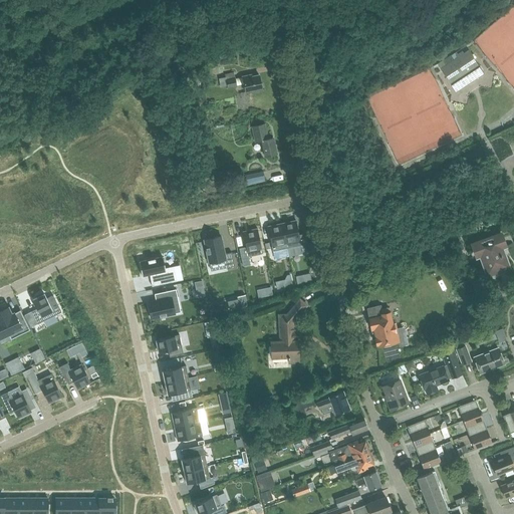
[(449,74),(459,89),(484,73),(479,66),(477,67),(472,59),(474,58),(469,50),(440,69),(446,76),(449,74)]
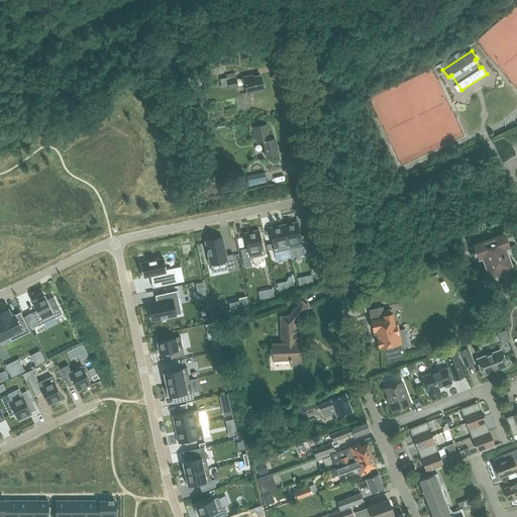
[(246,93),(253,91),(264,89),(261,76),(253,78),(252,75),(243,78),(246,93)]
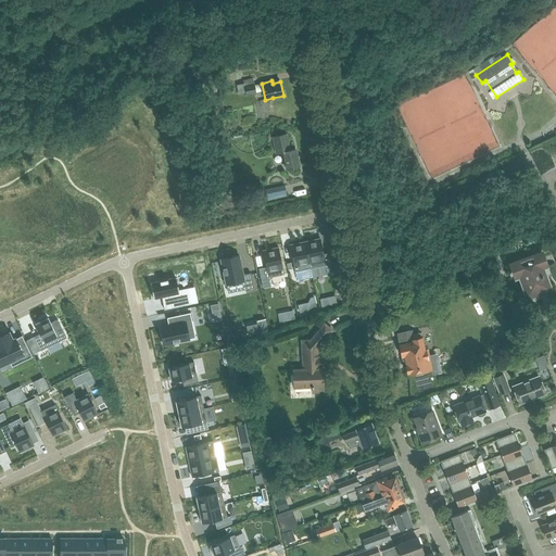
[(244,87),(245,93),(247,95),(256,92),(254,85),(244,87)]
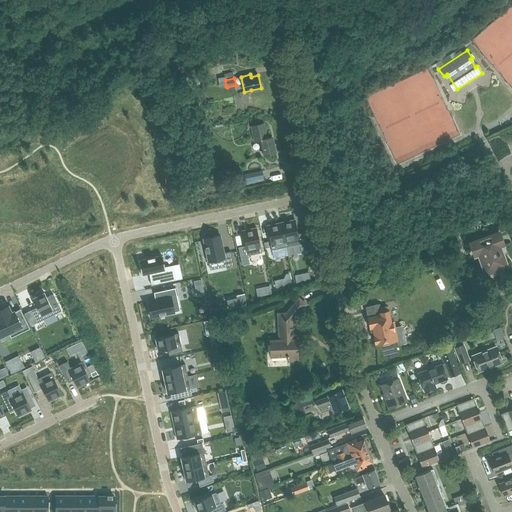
[(205,100),(203,88),(197,89),(198,94),(200,94),(202,101),(205,100)]
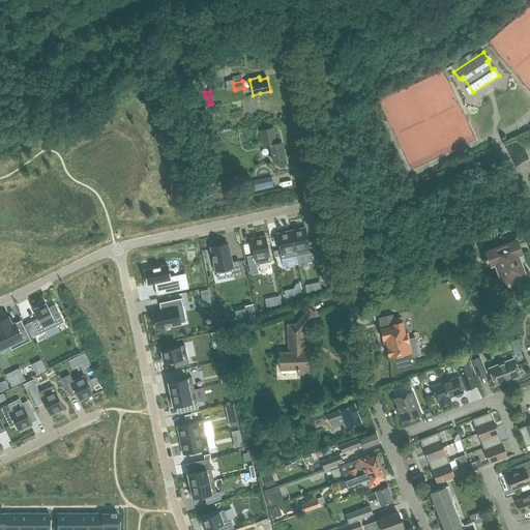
[(276,143),(273,127),(261,130),(264,147),(270,146),(273,162),(285,158),(282,142),(276,143)]
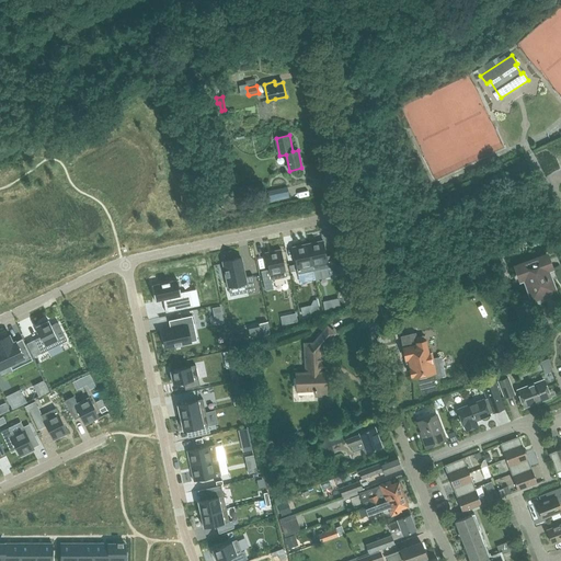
[(265,192),(267,203),(289,197),(287,186),(265,192)]
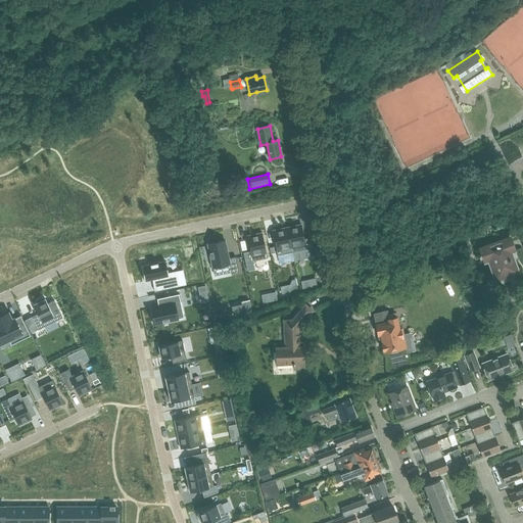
[(300,225),(286,228),(292,253),(305,250),(306,256),(315,254),(311,238),(304,240),(300,225)]
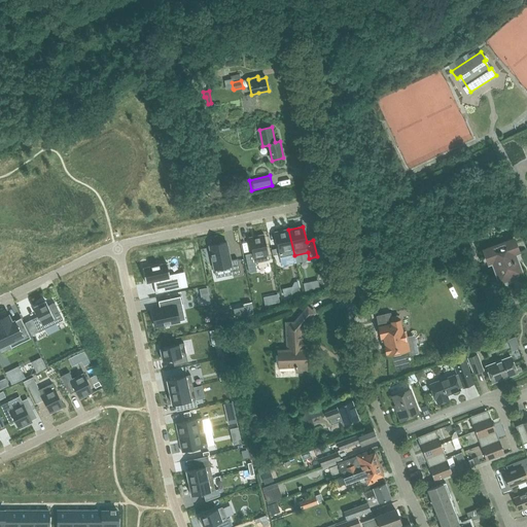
[(288,230),(274,233),(280,258),(294,255),(288,230)]
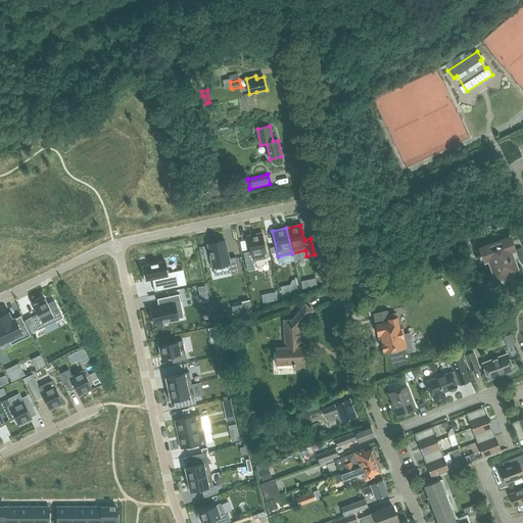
[(262,233),(246,236),(250,251),(252,262),(267,258),(262,233)]
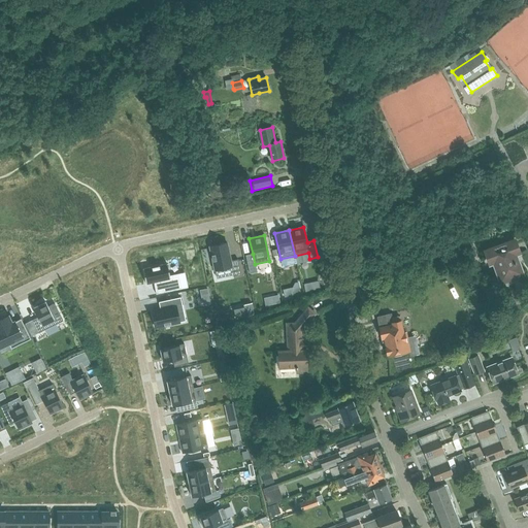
[(485,251),(486,255),(489,264),(493,263),(500,283),(523,274),(516,255),(520,254),(515,239),(485,251)]
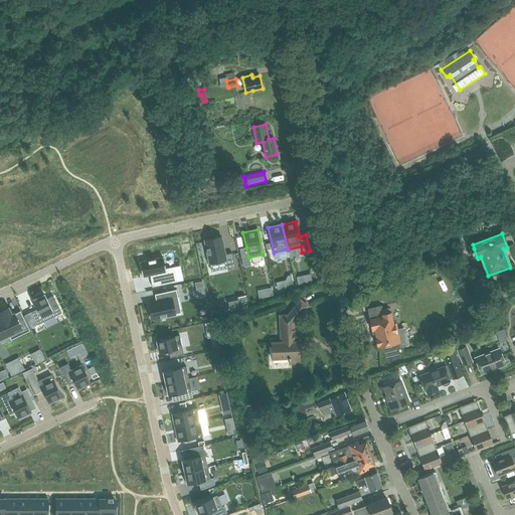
[(221,236),(204,240),(209,264),(225,261),(227,268),(235,267),(232,252),(225,254),(221,236)]
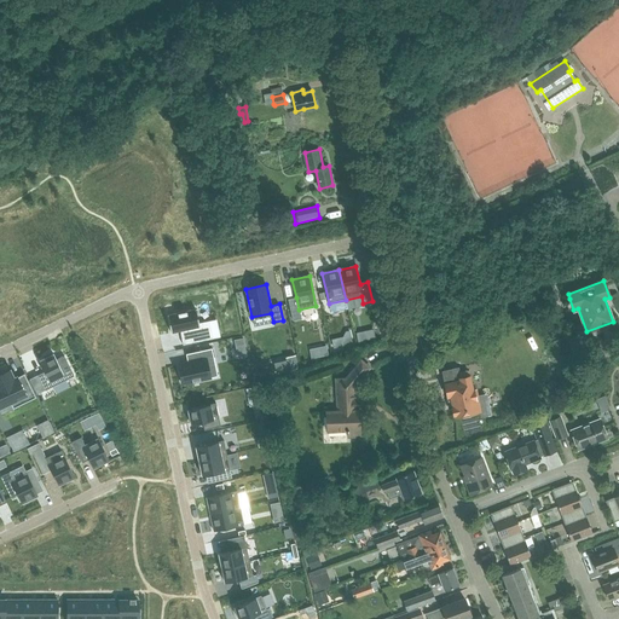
[(231,290),(223,293),(226,307),(235,305),(231,290)]
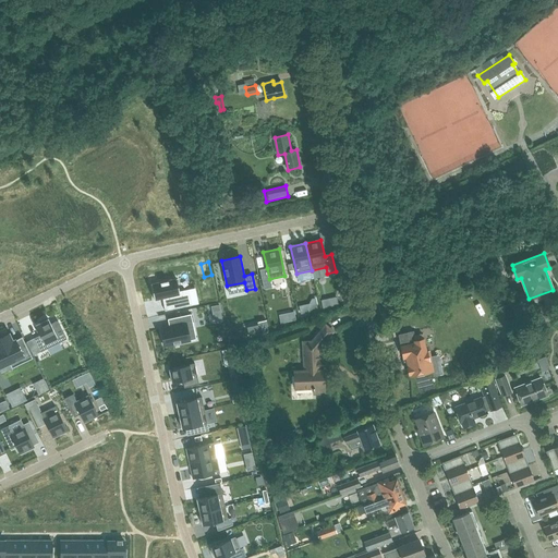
[(267,268),(259,270),(264,289),(271,287),(269,279),(267,268)]
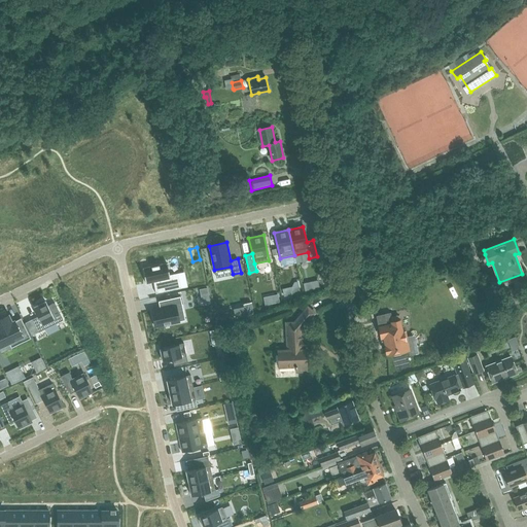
[(197,284),(204,282),(199,264),(191,266),(197,284)]
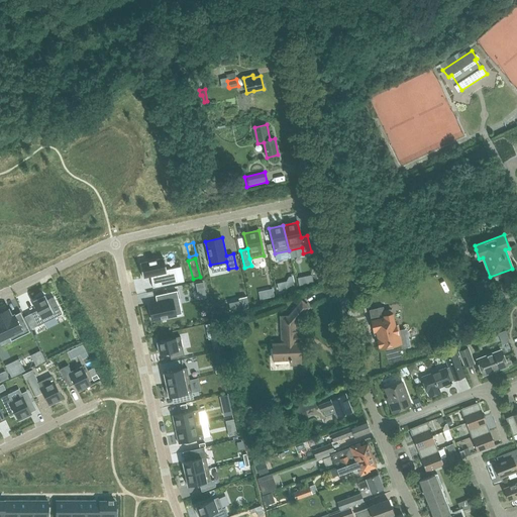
[(163,260),(139,265),(142,280),(149,279),(149,282),(147,282),(149,291),(175,285),(172,271),(166,272),(163,260)]
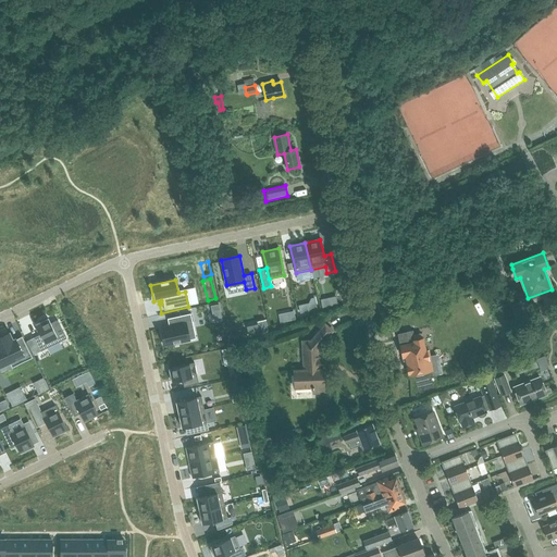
[(310,311),(318,310),(316,301),(308,304),(310,311)]
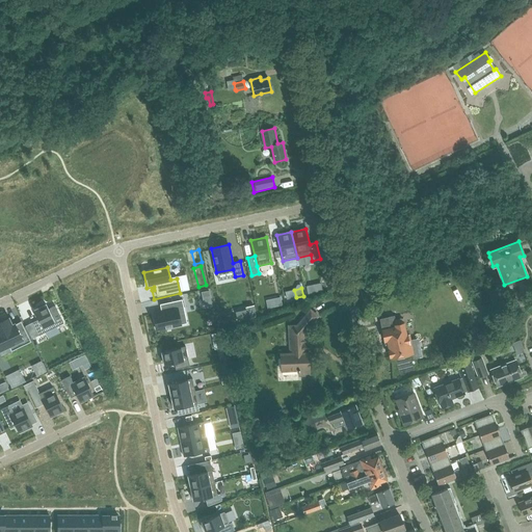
[(161,311),(153,313),(157,330),(181,325),(178,309),(183,307),(182,299),(168,302),(169,310),(161,311)]
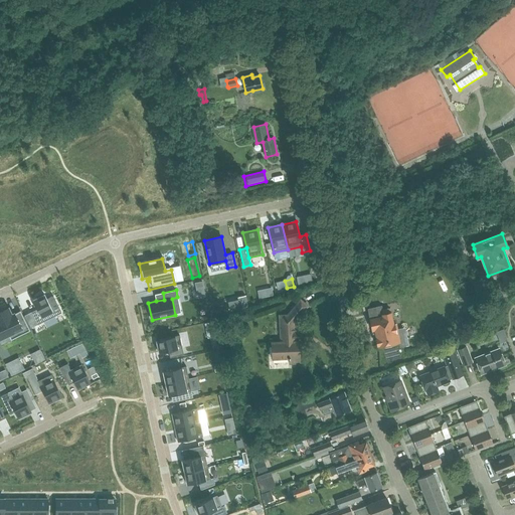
[(37,309),(31,312),(37,325),(61,313),(52,295),(46,299),(44,294),(43,295),(42,293),(35,296),(36,298),(32,300),(37,309)]
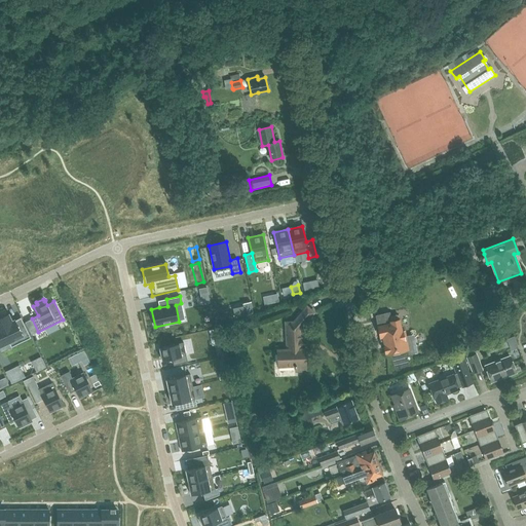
[(251,302),(242,304),(246,314),(254,312),(251,302)]
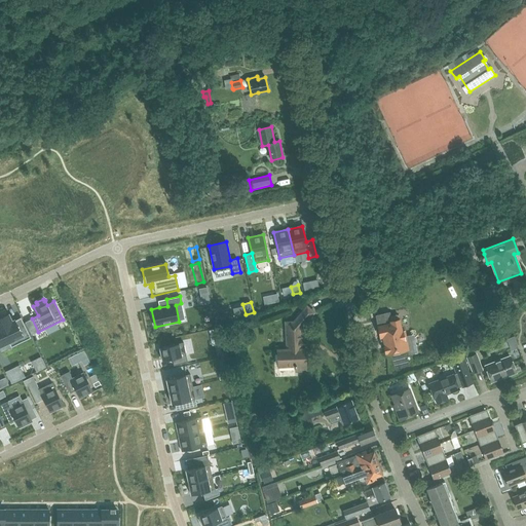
[(295,368),(295,370),(305,369),(304,348),(301,349),(300,329),(313,312),(307,306),(294,322),(286,322),(288,349),(277,350),(278,366),(294,366),(295,368)]
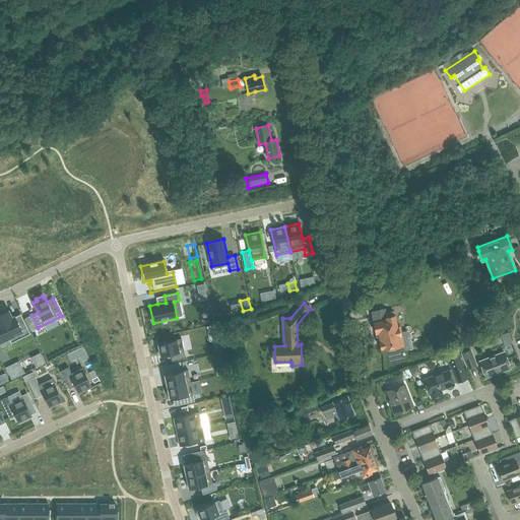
[(382,349),(403,345),(412,343),(409,331),(400,333),(399,327),(397,327),(393,312),(386,314),(385,309),(371,312),(376,337),(379,336),(382,349)]
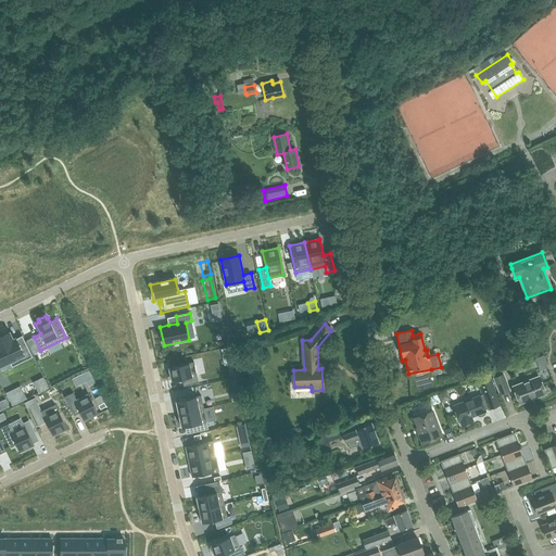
[(0,364),(9,361),(12,366),(33,356),(22,335),(12,340),(10,336),(7,338),(5,333),(0,336),(0,364)]
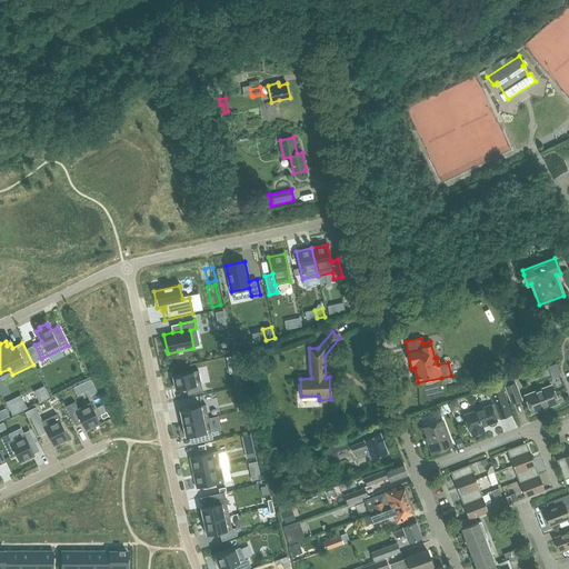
[(558,376),(555,366),(547,369),(550,378),(558,376)]
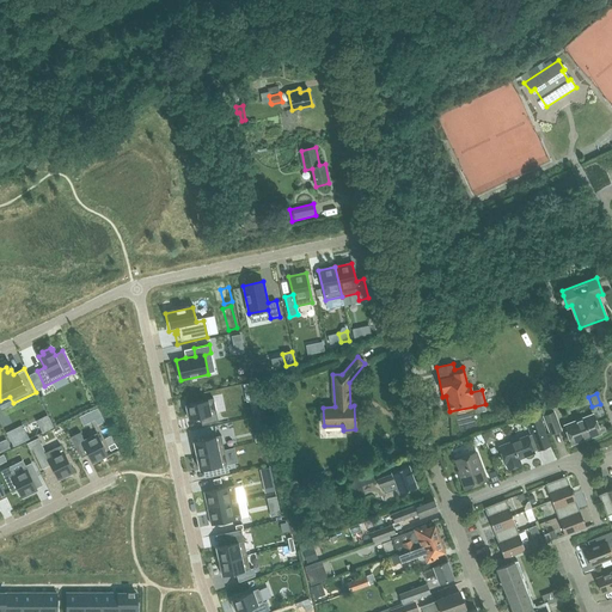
[(213,398),(185,404),(189,420),(200,417),(202,424),(219,421),(213,398)]
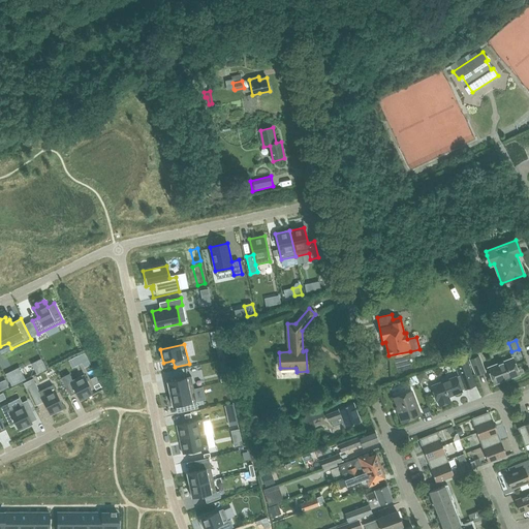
[(85,353),(79,356),(82,363),(85,367),(90,365),(85,353)]
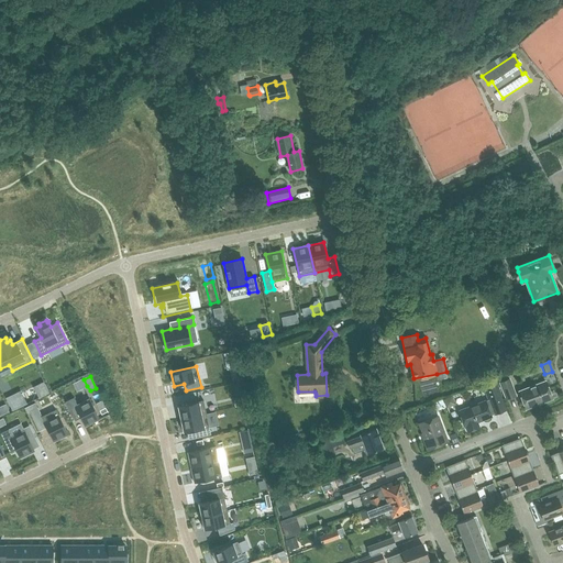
[(506,399),(516,395),(509,379),(499,383),(506,399)]
